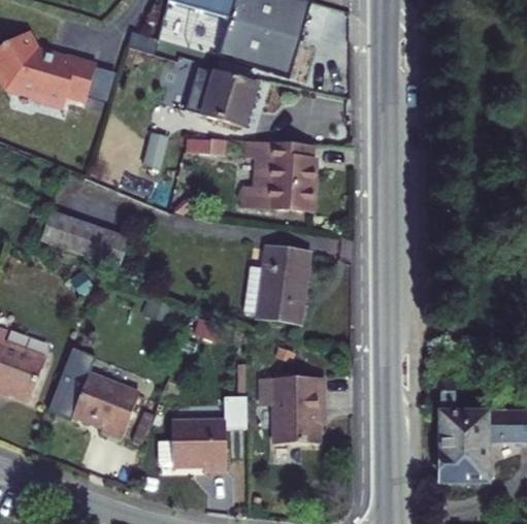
[(169,0),(158,38),(187,46),(217,56),(288,75),(308,1),(304,0),(169,0)]
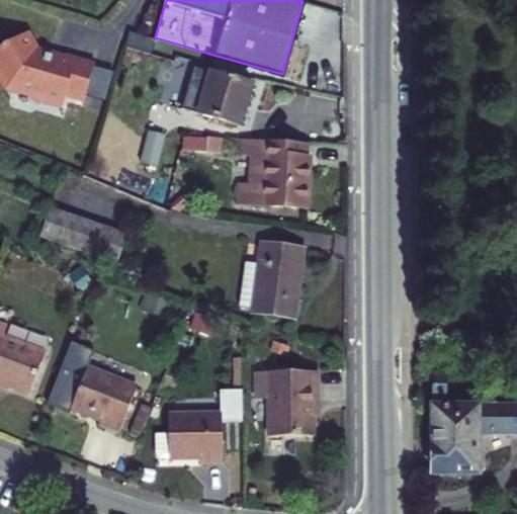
[(63,95),(82,100),(92,66),(63,57),(62,60),(32,52),(23,34),(0,47),(0,81),(4,79),(9,89),(32,97),(33,96),(36,102),(58,108),(63,95)]
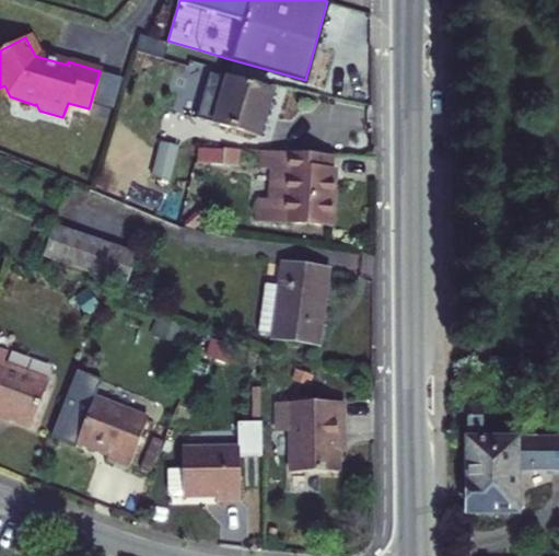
[(230,59),(198,49),(195,68),(208,71),(196,116),(258,134),(270,90),(225,77),(230,59)]
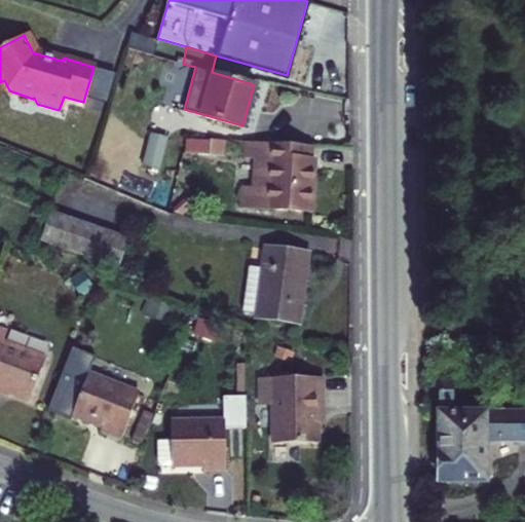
[(141,161),(156,164),(164,136),(149,132),(141,161)]
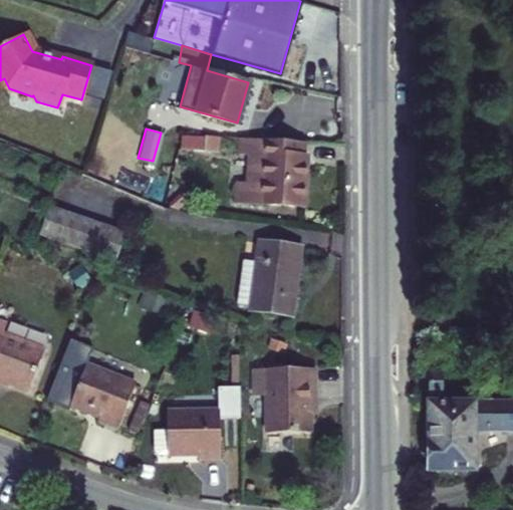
[(219,135),(205,135),(204,149),(218,151),(219,135)]
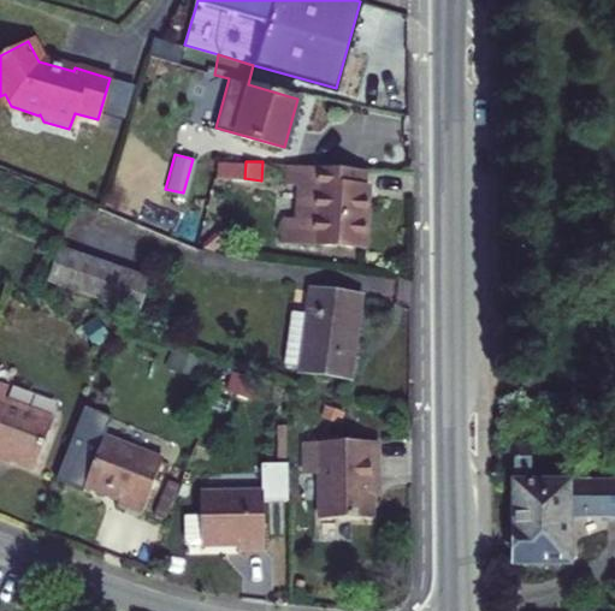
[(296,208),(364,217),(365,185),(360,184),(361,167),(287,162),(285,182),(297,183),(296,208)]
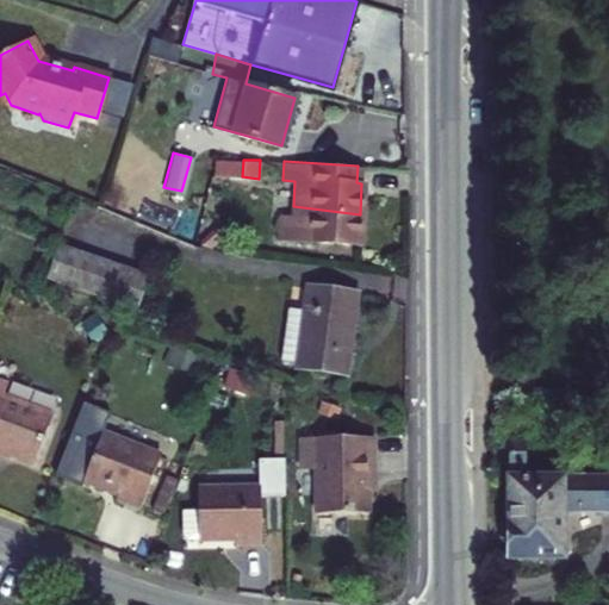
[(359,243),(360,214),(293,206),(292,217),(280,217),(280,238),(359,243)]
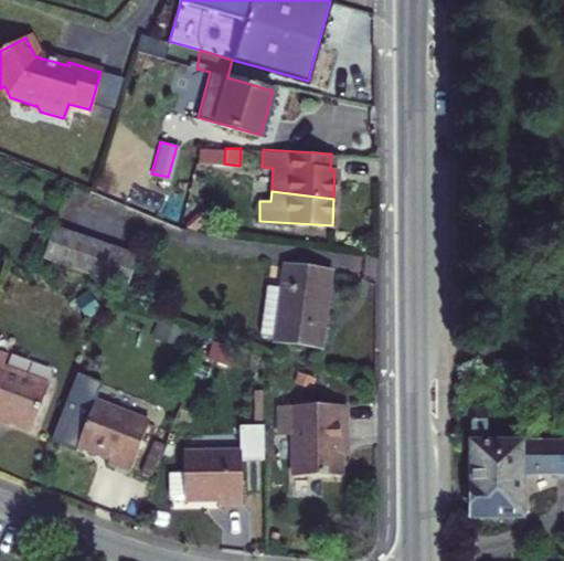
[(53,226),(43,256),(127,284),(137,254),(53,226)]
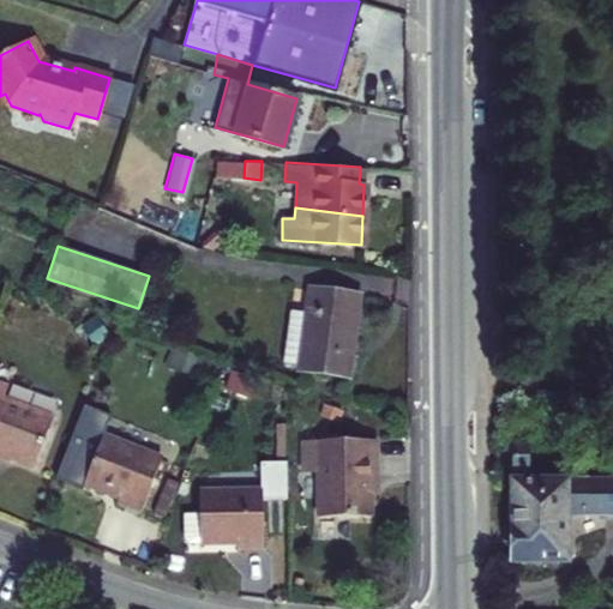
[(301,368),(347,373),(355,294),(310,289),(306,312),(288,309),(282,362),(301,365),(301,368)]
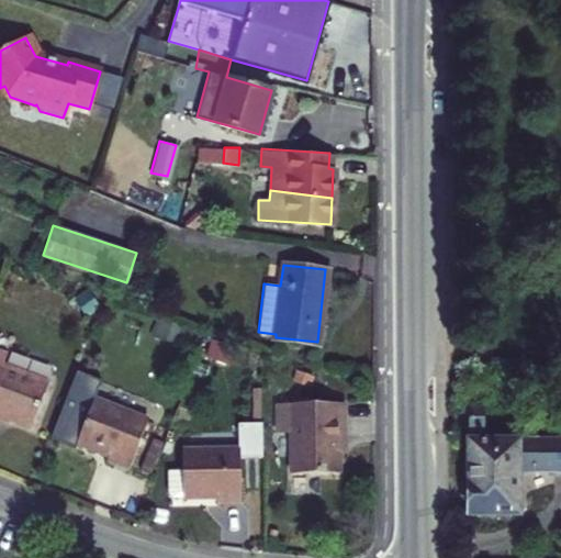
[(75,297),(86,311),(98,303),(87,289),(75,297)]
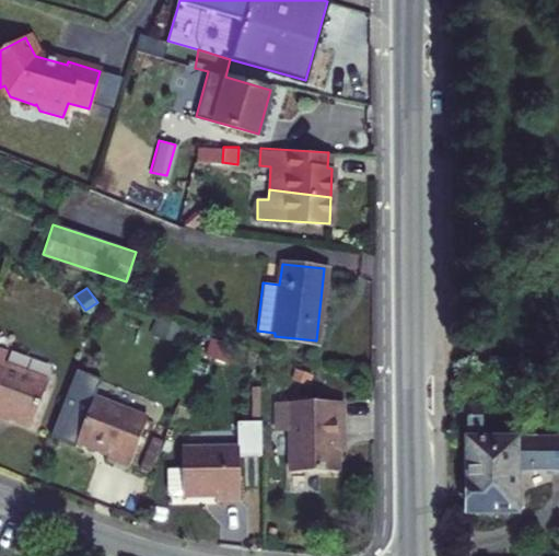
[(158,328),(175,335),(179,324),(162,316),(158,328)]
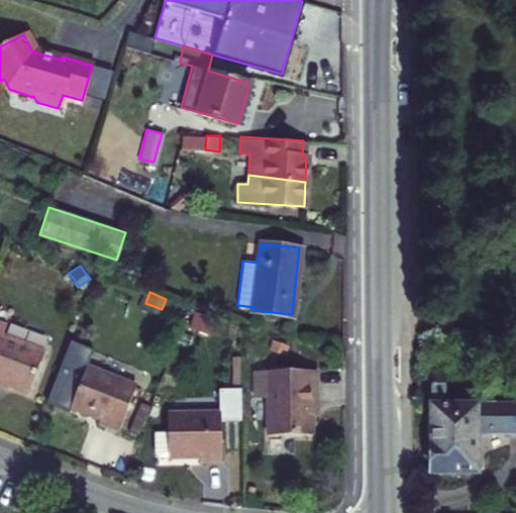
[(191,328),(209,329),(208,315),(190,315),(191,328)]
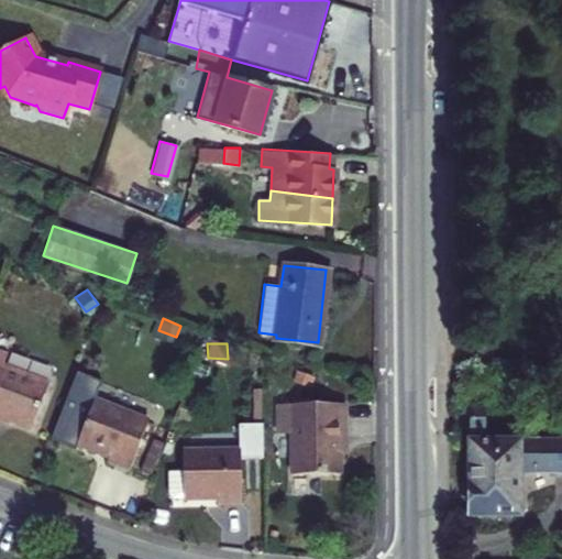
[(0,412),(32,426),(47,383),(1,364),(7,353),(0,350),(0,412)]
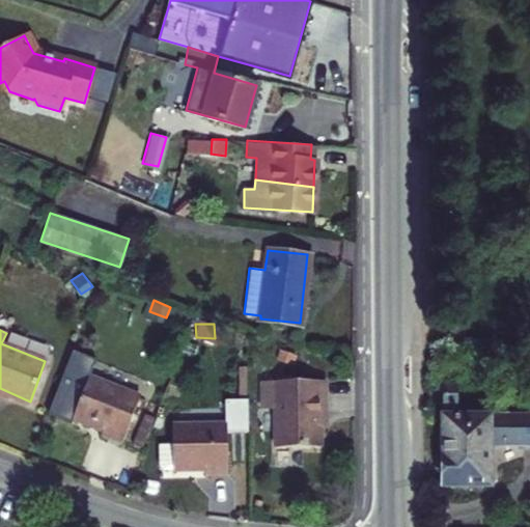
[(276,358),(293,364),(296,354),(280,348),(276,358)]
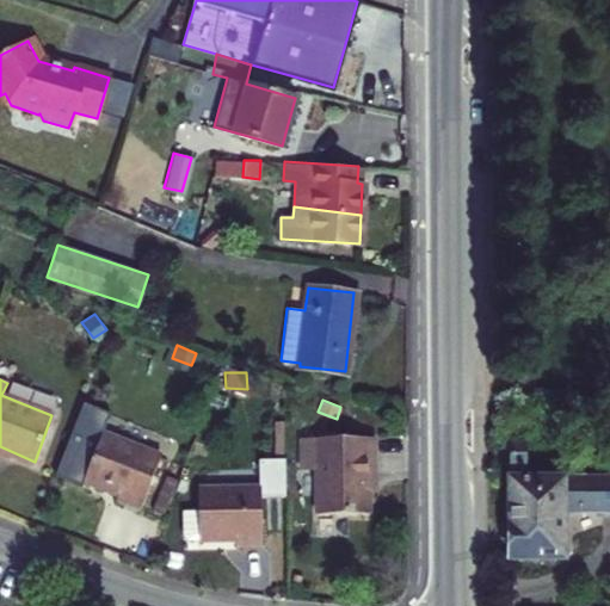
[(117,499),(141,506),(160,455),(102,432),(84,480),(119,493),(117,499)]
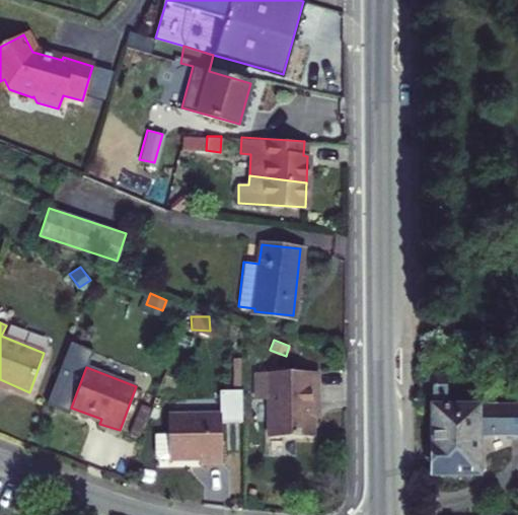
[(311,389),(317,389),(316,370),(255,370),(255,395),(269,396),(270,436),(311,436),(312,415),(311,389)]
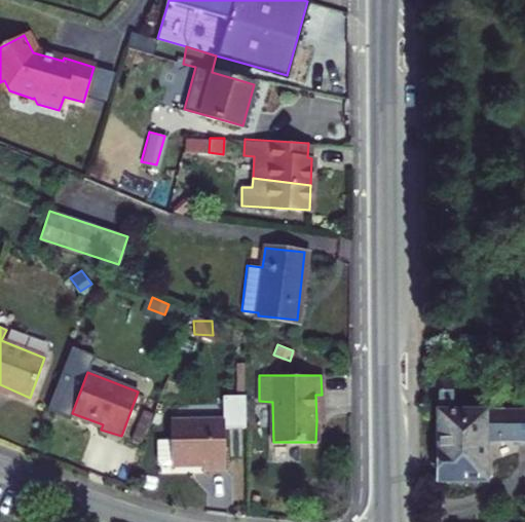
[(454,399),(454,380),(440,380),(441,399),(454,399)]
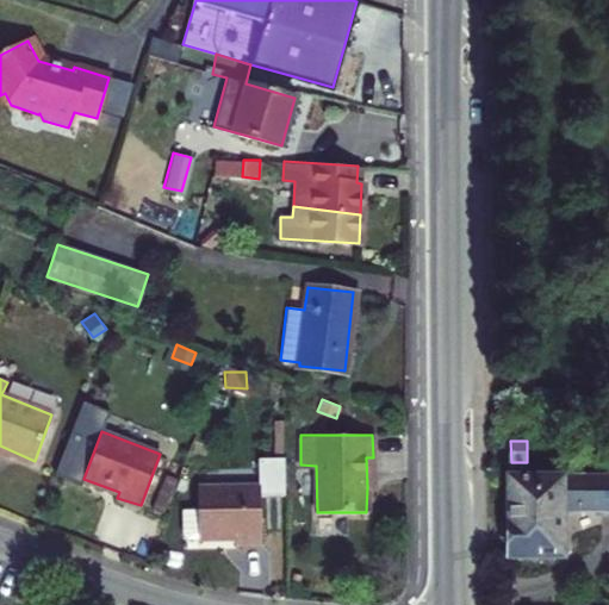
[(608,505),(608,476),(510,478),(510,554),(560,554),(560,506),(608,505)]
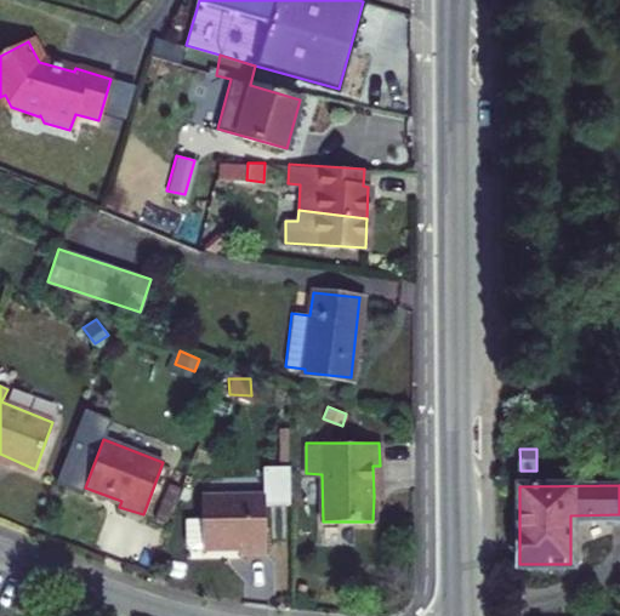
[(240,553),(266,552),(266,494),(202,494),(202,520),(188,522),(187,542),(191,546),(240,546),(240,553)]
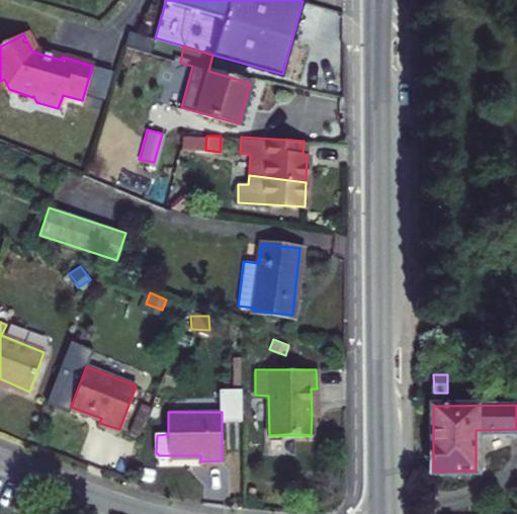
[(15,507),(24,511),(29,495),(21,492),(15,507)]
